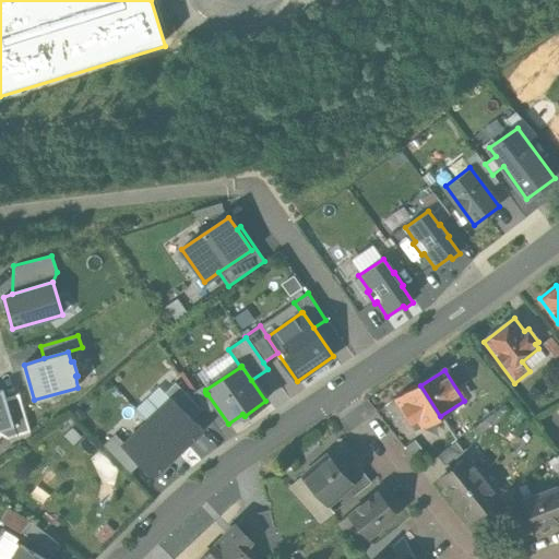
[(171,400),(191,420),(201,412),(176,384),(165,394),(170,400),(171,400)]
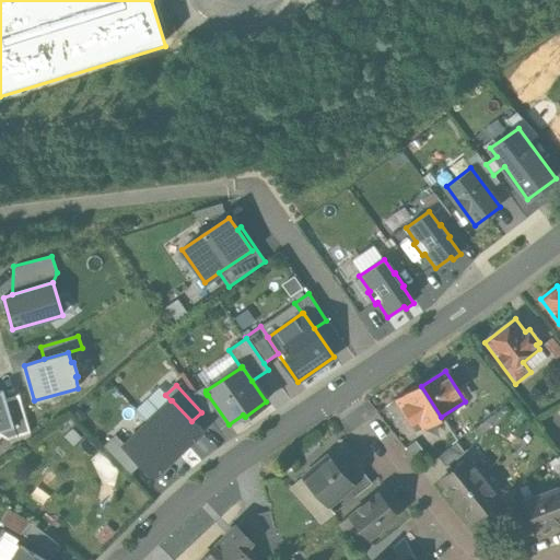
[(441,417),(421,386),(397,401),(398,403),(407,418),(417,432),(441,417)]
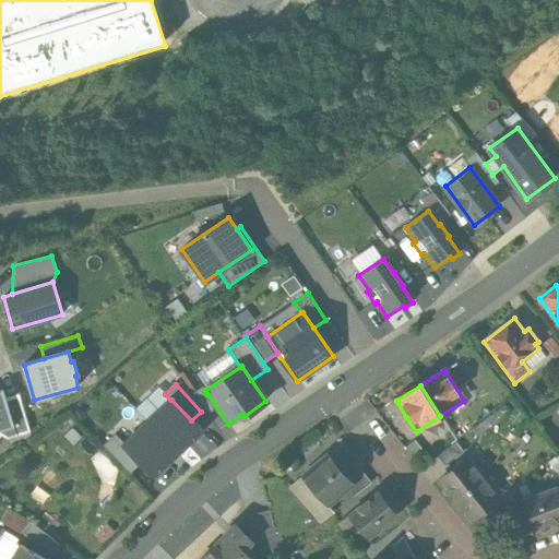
[(31,432),(19,394),(6,399),(3,390),(0,390),(0,437),(1,436),(8,439),(31,432)]
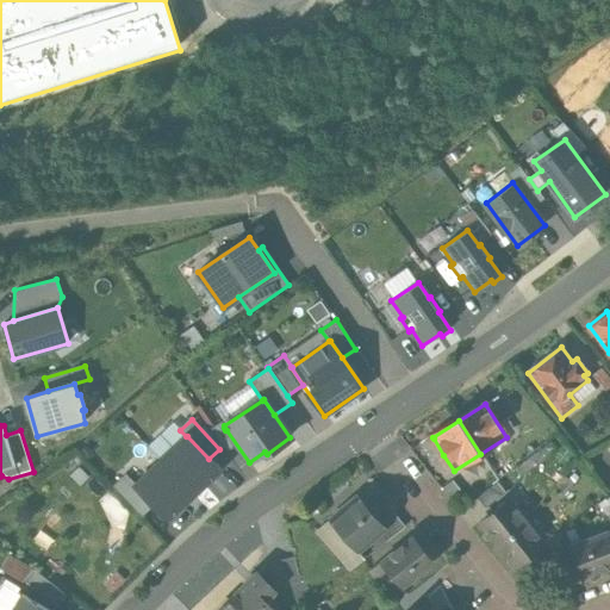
[(193,497),(221,471),(209,459),(187,436),(186,436),(160,462),(193,497)]
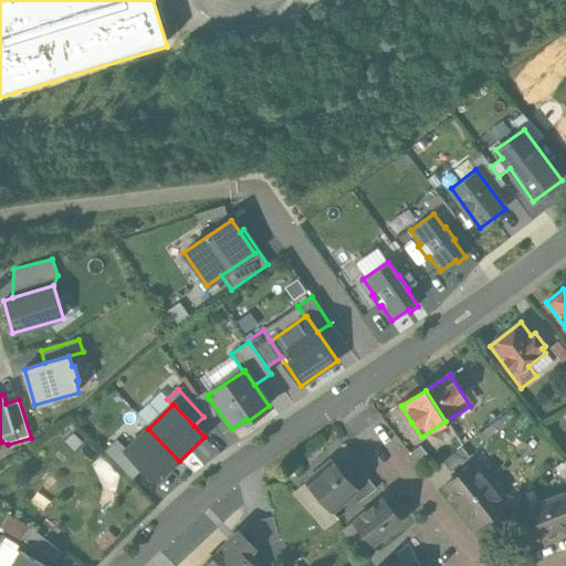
[(411,422),(402,407),(391,413),(401,429),(411,422)]
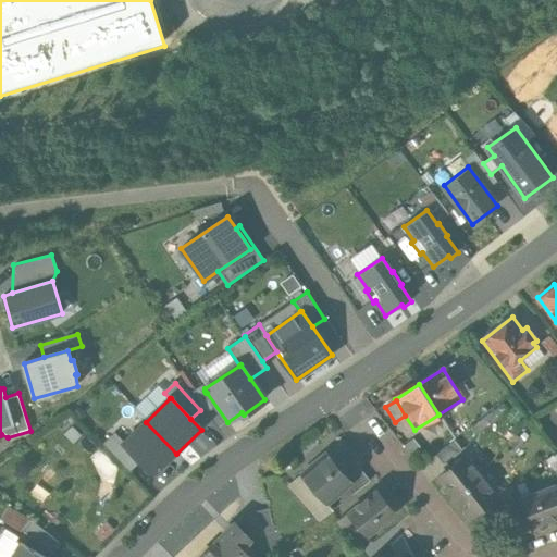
[(152,477),(176,454),(146,422),(123,444),(122,445),(140,463),(152,477)]
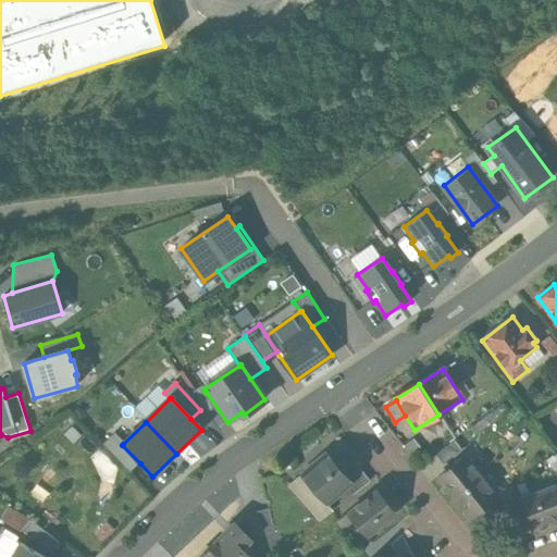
[(130,473),(140,463),(122,445),(123,444),(114,434),(102,446),(130,473)]
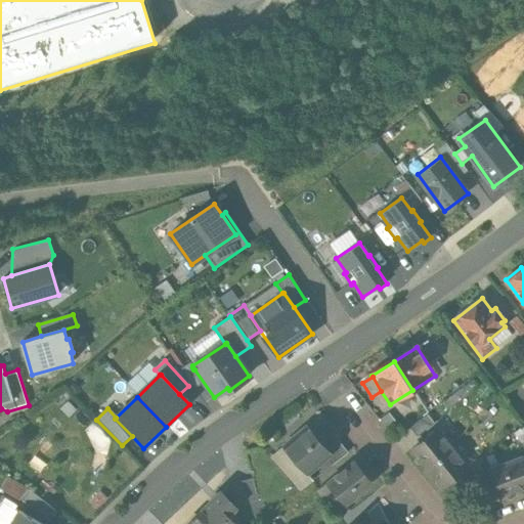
[(409,429),(417,438),(435,424),(427,415),(409,429)]
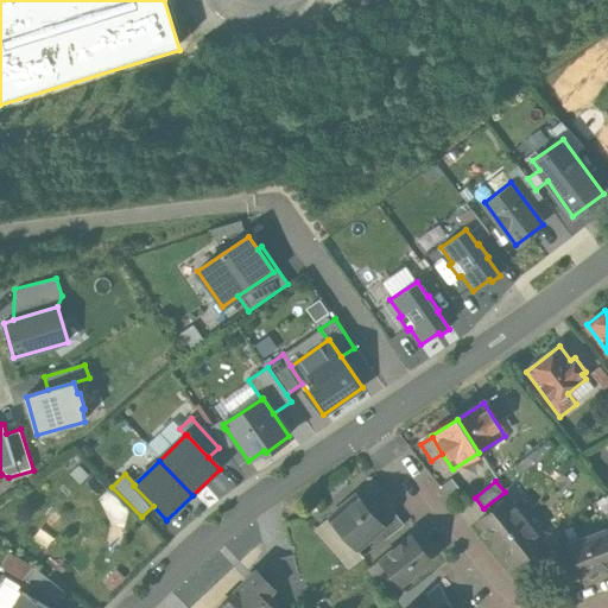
[(358,493),(329,517),(336,526),(331,530),(336,536),(341,532),(356,550),(378,533),(385,542),(404,526),(393,513),(381,523),(358,493)]
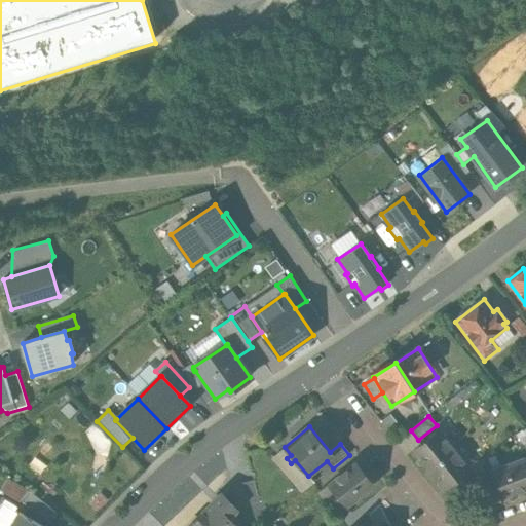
[(440,433),(413,453),(428,472),(454,451),(440,433)]
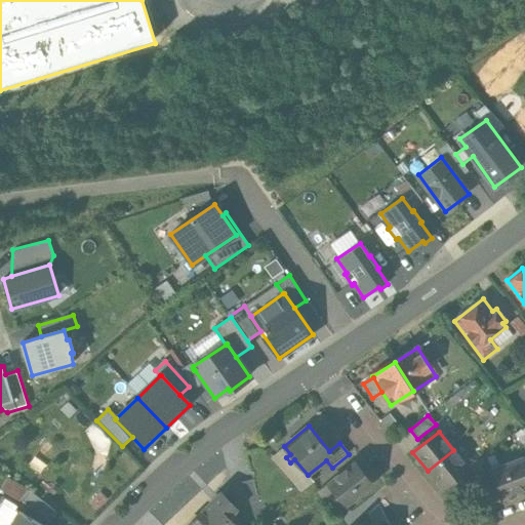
[(453,450),(428,471),(442,490),(469,470),(453,450)]
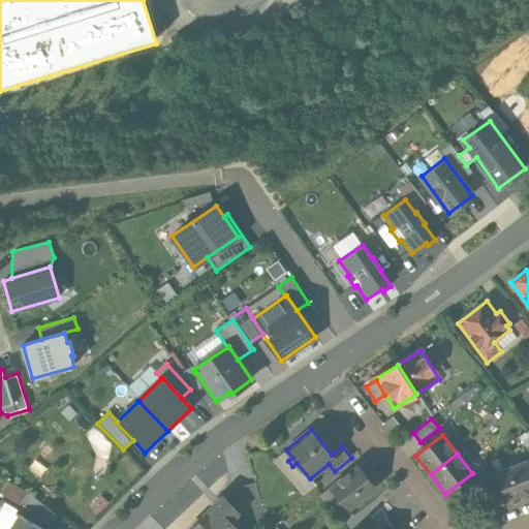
[(528,469),(526,463),(494,476),(505,502),(528,492),(528,469)]
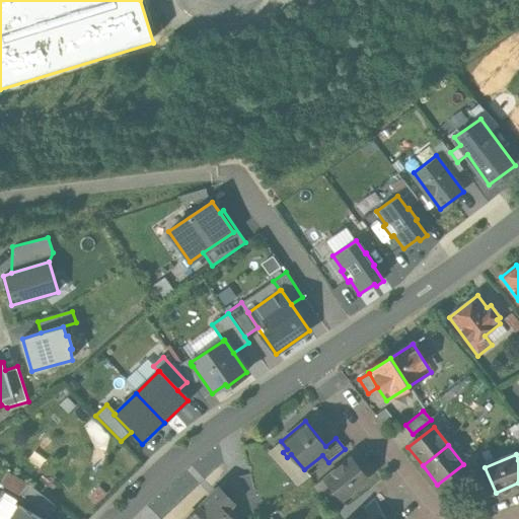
[(350,458),(323,479),(341,502),(367,480),(350,458)]
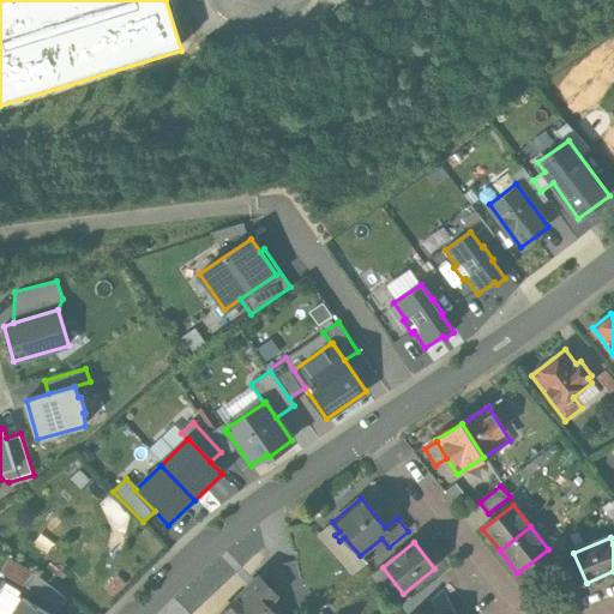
[(296,563),(270,570),(276,595),(304,589),(296,563)]
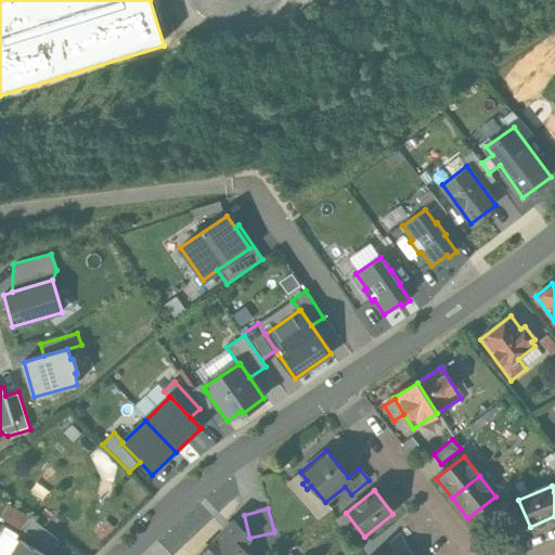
[(29,519),(22,529),(52,553),(60,543),(29,519)]
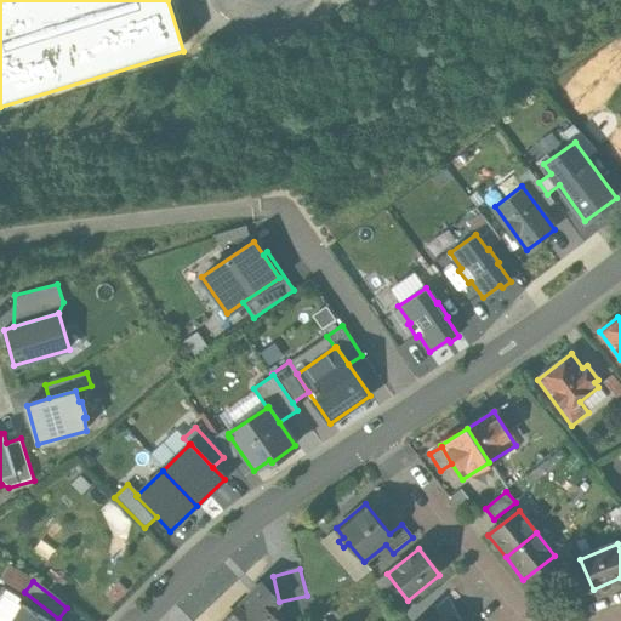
[(251,596),(226,620),(275,620),(268,614),(278,604),(262,587),(252,597),(251,596)]
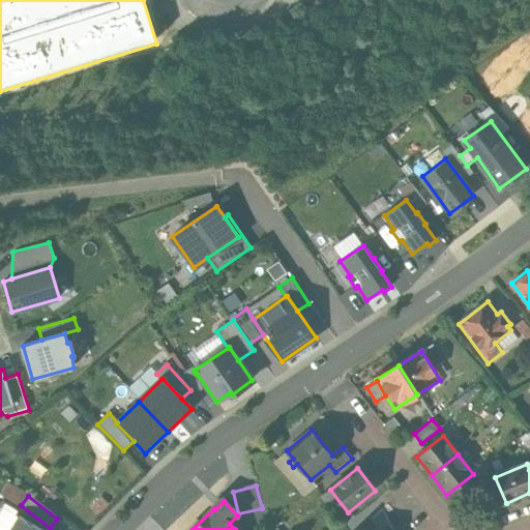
[(39,529),(19,518),(10,529),(39,529)]
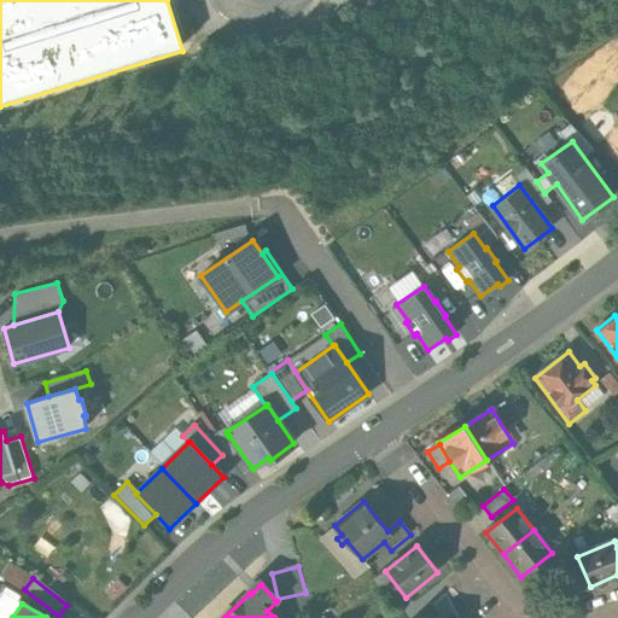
[(439,617),(431,607),(419,617),(439,617)]
